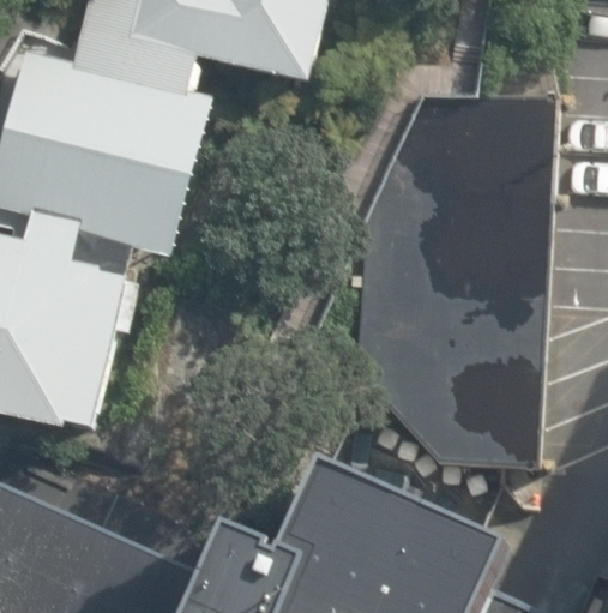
[(83,0),(70,60),(67,67),(187,97),(188,95),(196,90),(200,70),(194,64),(196,56),(308,83),(327,0),(83,0)]
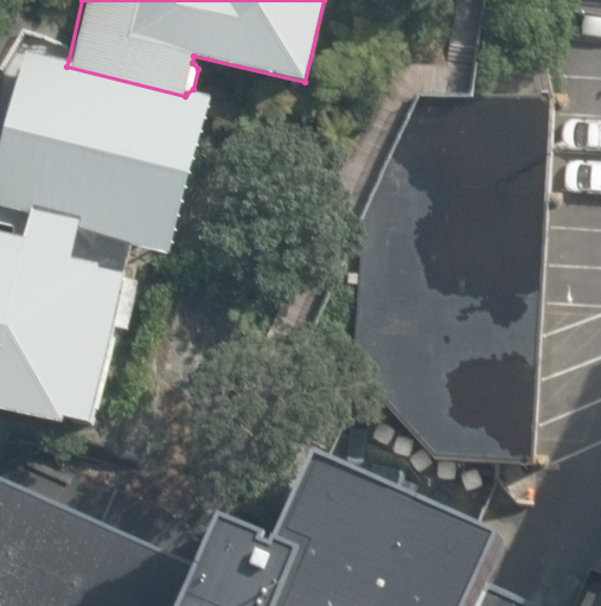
[(66,67),(69,59),(21,49),(20,55),(8,52),(0,88),(0,104),(6,106),(0,128),(0,205),(30,214),(31,208),(80,219),(70,257),(98,265),(97,268),(126,274),(132,246),(168,255),(209,100),(186,94),(185,96),(66,67)]
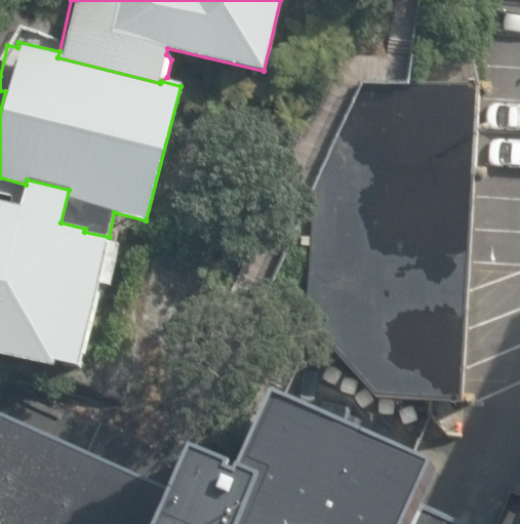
[(476,97),(477,83),(358,80),(311,187),(303,322),(371,395),(460,402),(462,368),(464,328),(466,289),(467,259),(469,228),(471,196),(473,163),(474,131),(476,97)]
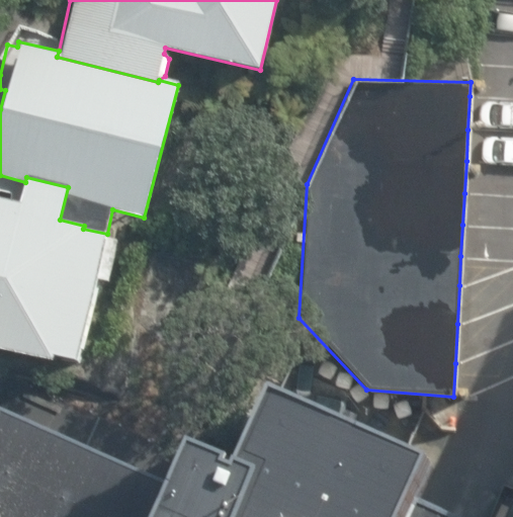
[(26,177),(25,182),(20,201),(0,196),(0,348),(53,360),(55,354),(78,359),(97,279),(108,281),(118,239),(106,237),(107,234),(83,229),(84,226),(60,220),(68,187),(26,177)]
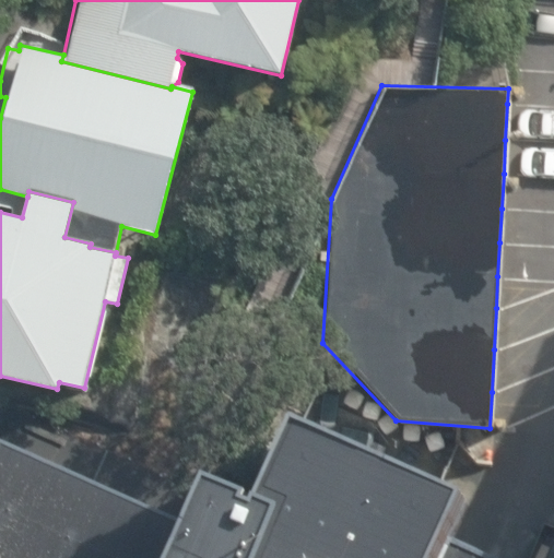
[(504,557),(503,557),(447,533),(466,490),(295,414),(257,500),(251,497),(256,488),(205,466),(184,514),(161,505),(0,431),(0,557),(504,557)]
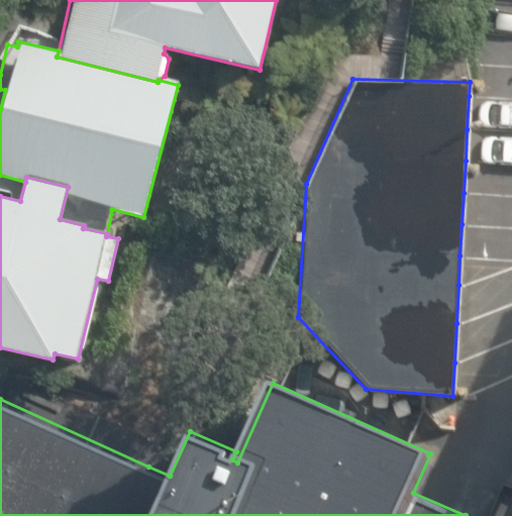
All buildings are outlined.
